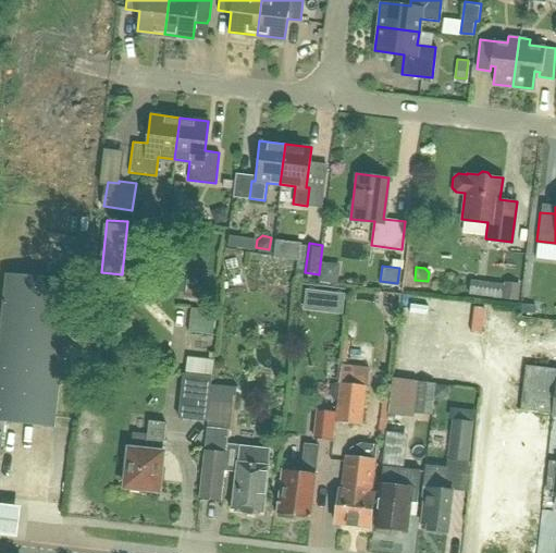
[(0,443),(1,432),(3,432),(5,419),(54,425),(71,280),(5,273),(0,323),(0,443)]
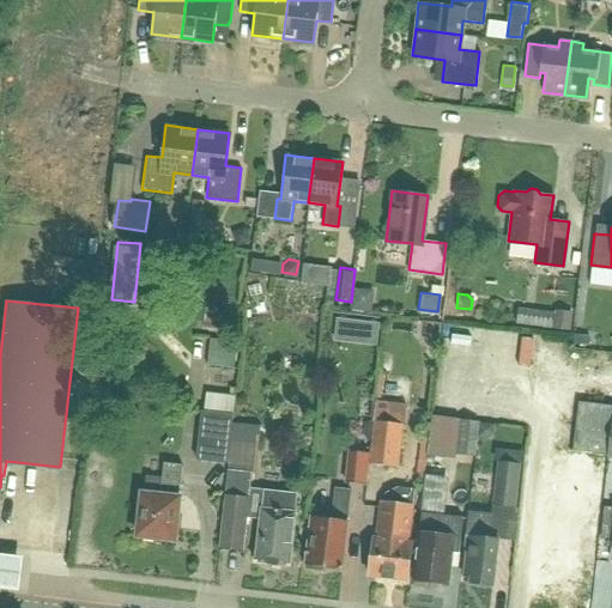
[(555,309),(553,326),(569,328),(571,310),(555,309)]
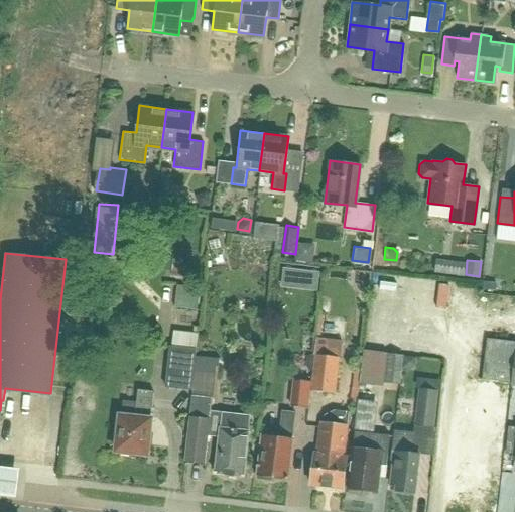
[(317,270),(282,266),(280,284),(315,288),(317,270)]
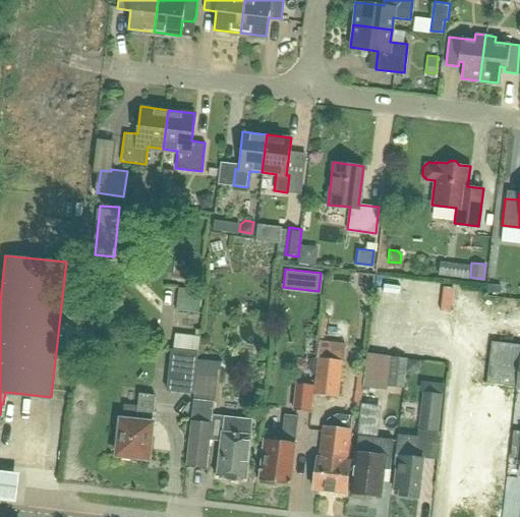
[(424,303),(427,279),(379,273),(376,297),(424,303)]
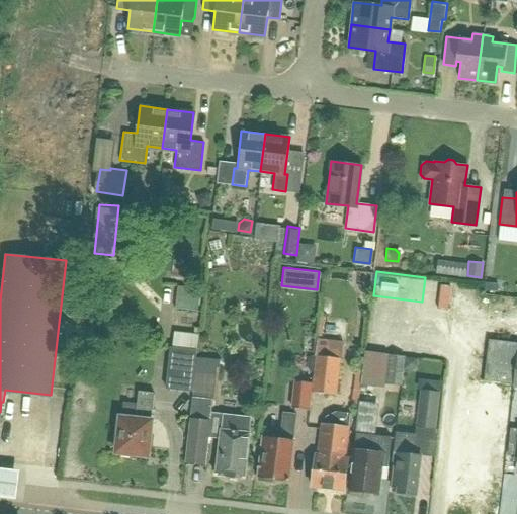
[(485,281),(484,289),(498,290),(499,282),(485,281)]
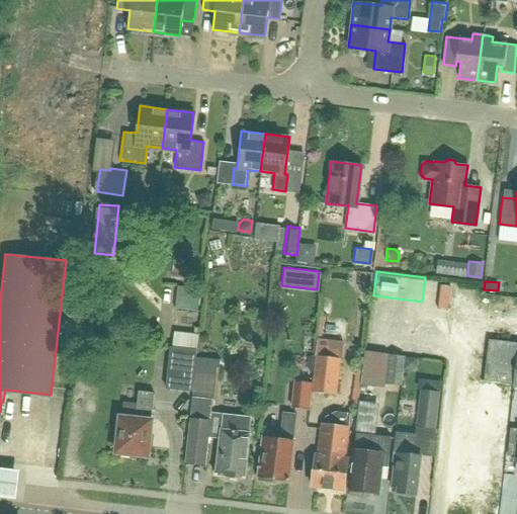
[(176,284),(174,306),(195,308),(197,286),(176,284)]
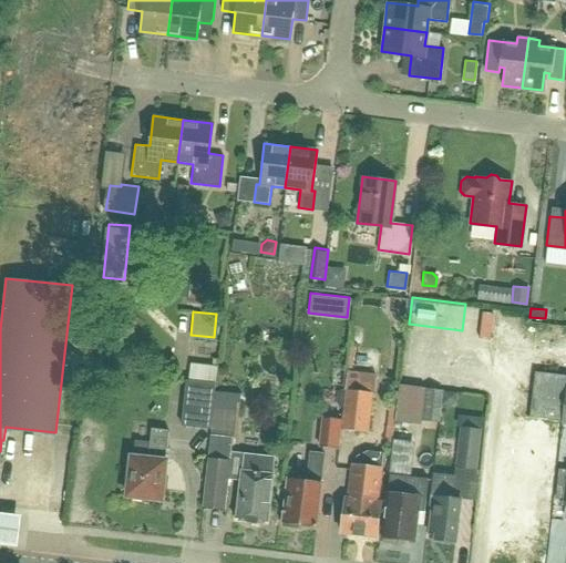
[(349,368),(343,427),(371,429),(377,371),(349,368)]
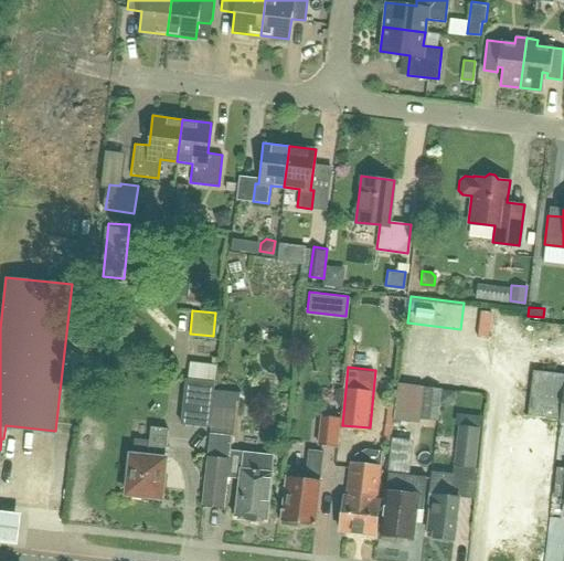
[(528,414),(528,415),(545,417),(563,420),(563,372),(533,369),(528,414)]
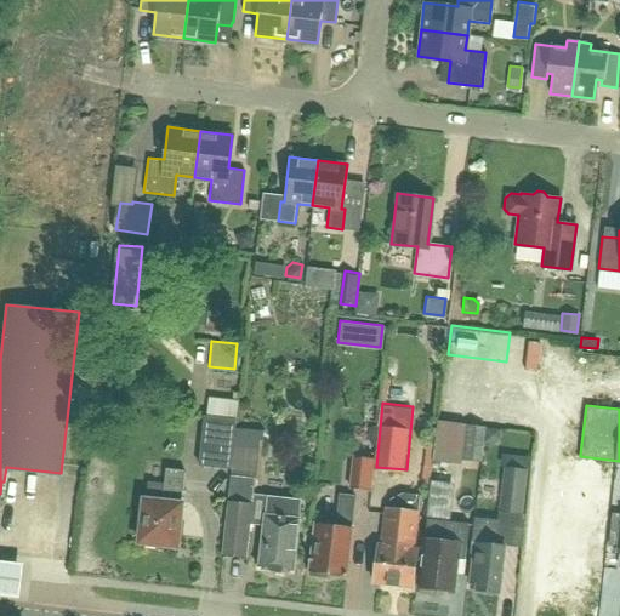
[(235,418),(204,415),(199,463),(229,467),(235,418)]
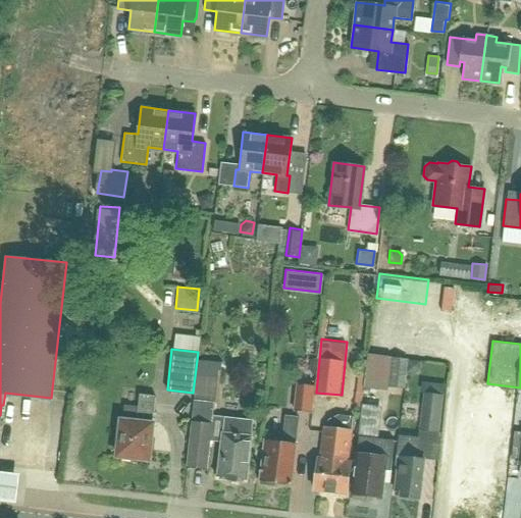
[(406,385),(409,357),(394,355),(389,384),(406,385)]
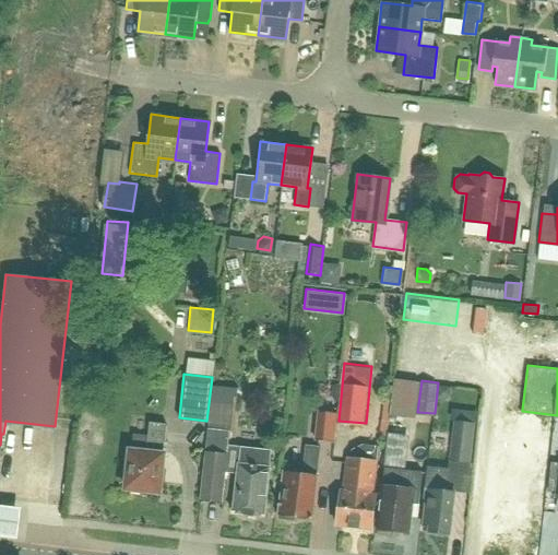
[(442,397),(448,391),(449,385),(439,384),(438,397),(442,397)]
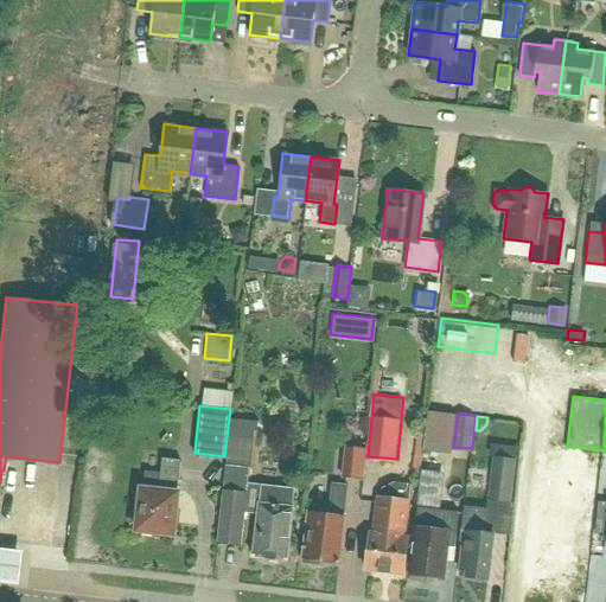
[(230,417),(225,460),(217,540),(240,544),(243,508),(257,511),(253,555),(286,558),(294,487),(262,484),(252,467),(257,421),(230,417)]
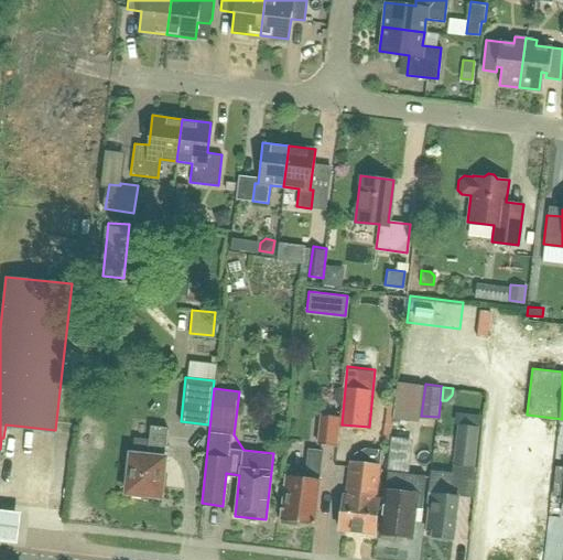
[(323,412),(320,441),(338,443),(340,415),(323,412)]
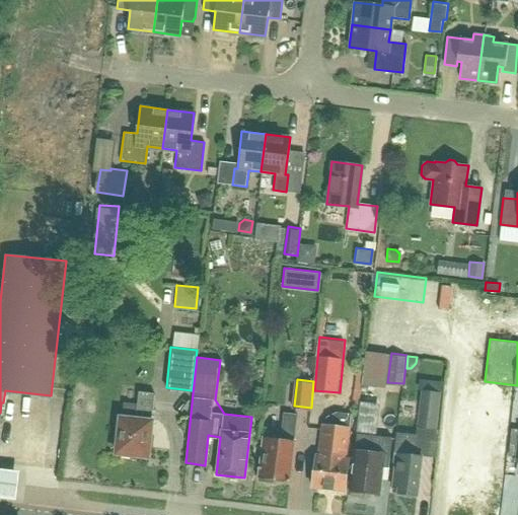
[(120,418),(116,452),(147,456),(154,392),(138,390),(123,388),(120,418)]
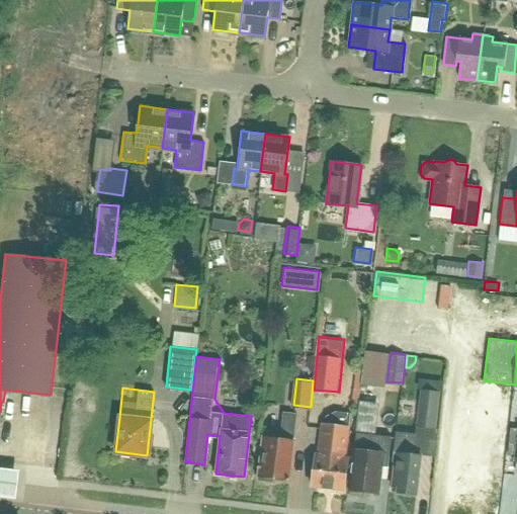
[(422,388),(418,425),(437,427),(441,390),(422,388)]
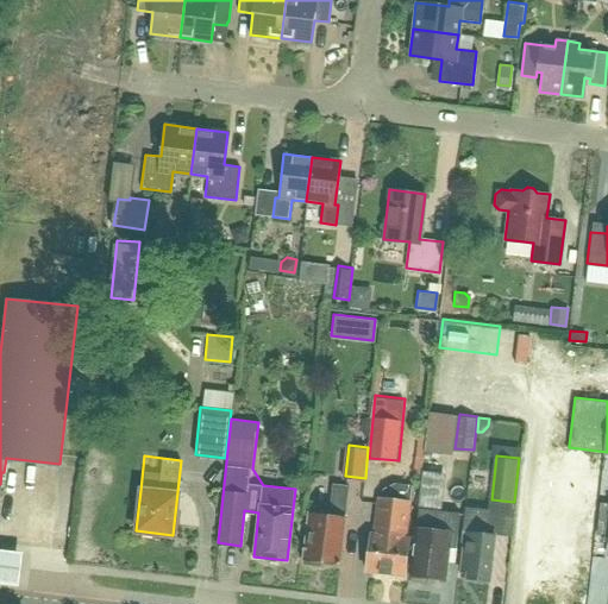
[(417,508),(440,510),(445,473),(421,470),(417,508)]
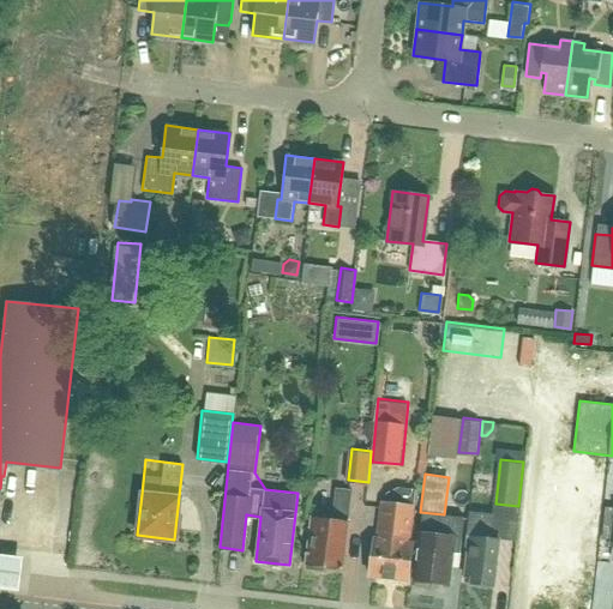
[(373,536),(368,576),(406,579),(416,486),(400,483),(388,489),(386,504),(383,502),(379,537),(373,536)]
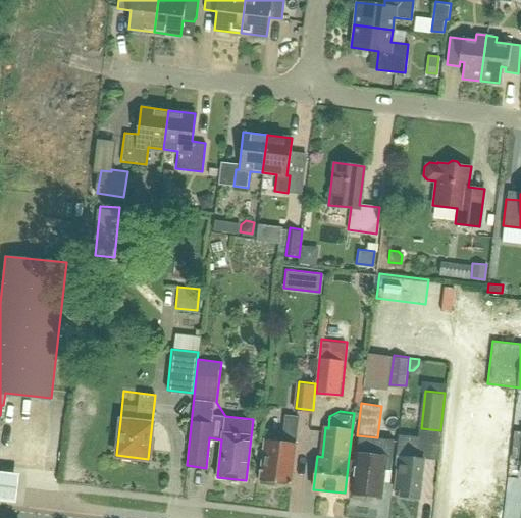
[(263,438),(258,479),(290,483),(298,416),(284,414),(280,441),(263,438)]
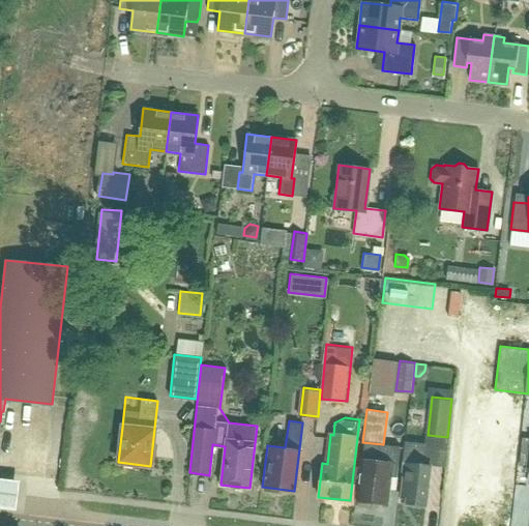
[(520,449),(518,463),(525,464),(527,450),(528,437),(521,436),(520,449)]
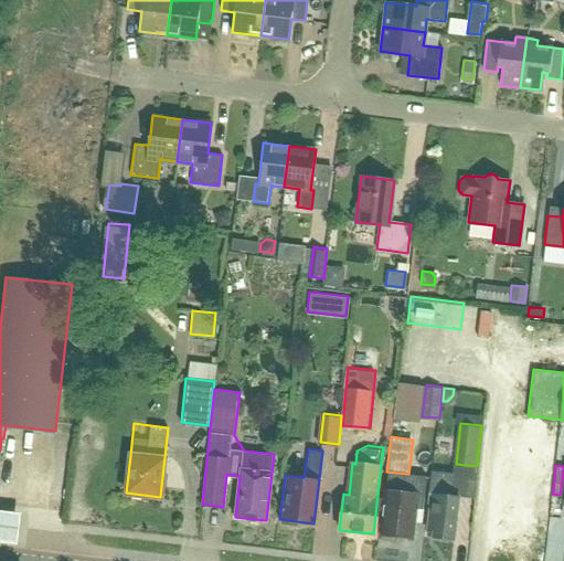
[(453,538),(457,496),(448,495),(451,473),(431,470),(426,503),(431,504),(427,530),(433,530),(433,536),(453,538)]
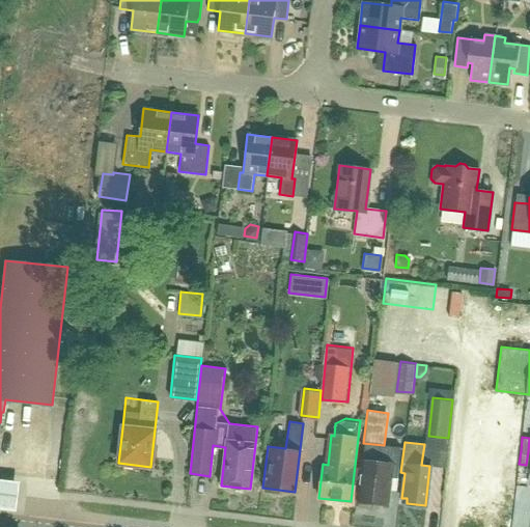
[(363,443),(357,502),(388,505),(391,477),(395,477),(399,447),(384,445),(363,443)]
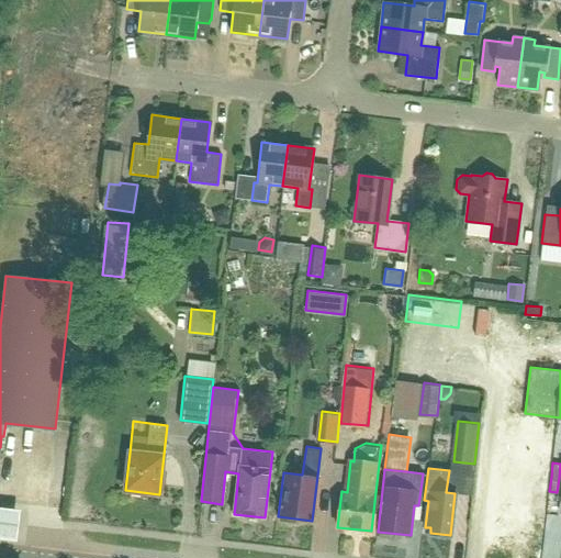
[(0,536),(15,538),(19,508),(0,505),(0,536)]
